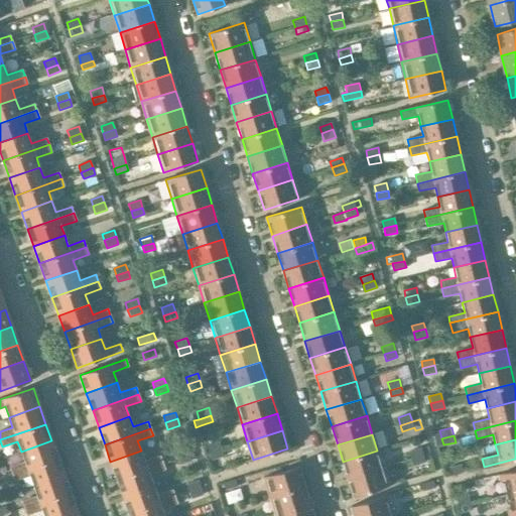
[(51,440),(21,452),(24,462),(9,467),(12,474),(57,458),(51,440)]
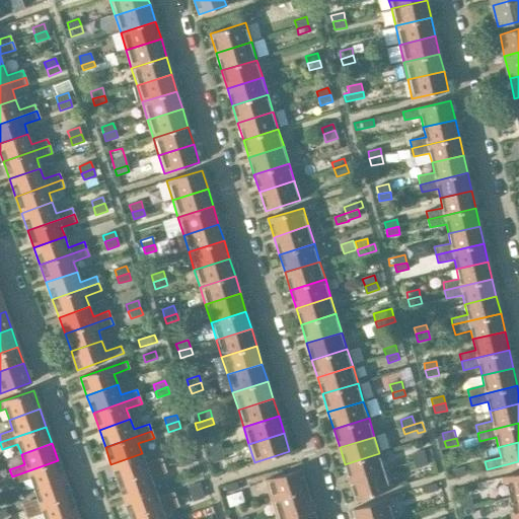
[(223,452),(220,445),(204,450),(206,457),(211,456),(223,452)]
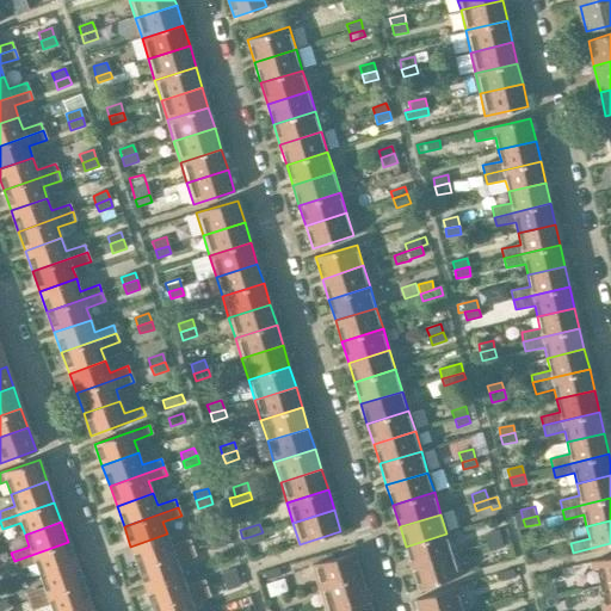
[(208,534),(210,541),(223,536),(221,529),(208,534)]
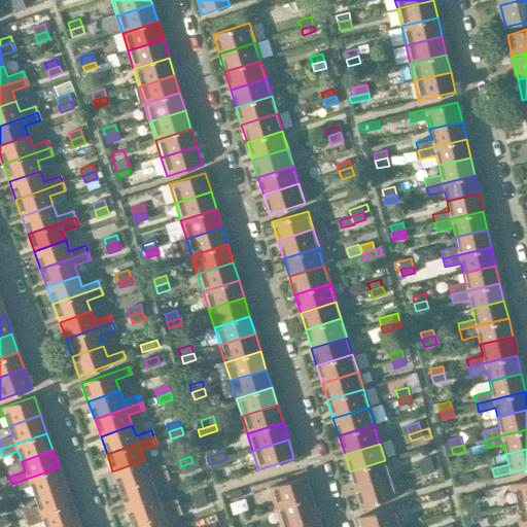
[(417,461),(420,469),(432,465),(429,457),(417,461)]
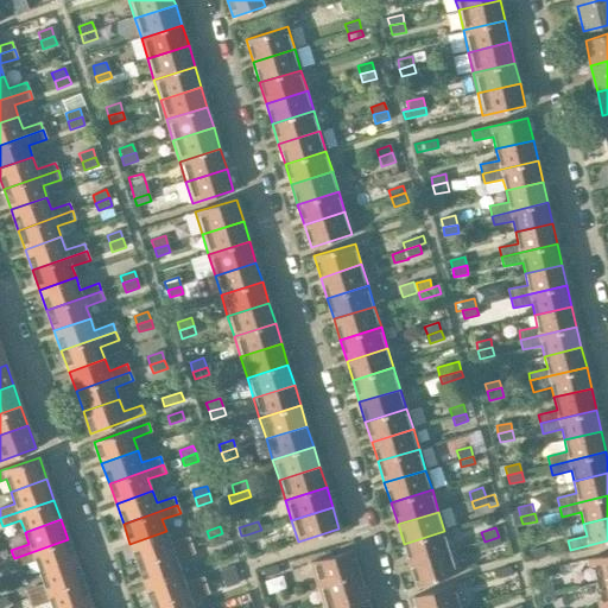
[(264,537),(261,530),(247,534),(249,542),(264,537)]
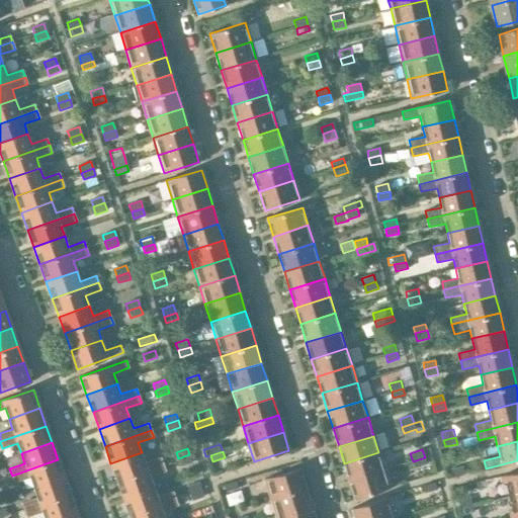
[(142,452),(110,463),(116,480),(163,463),(161,457),(146,462),(142,452)]
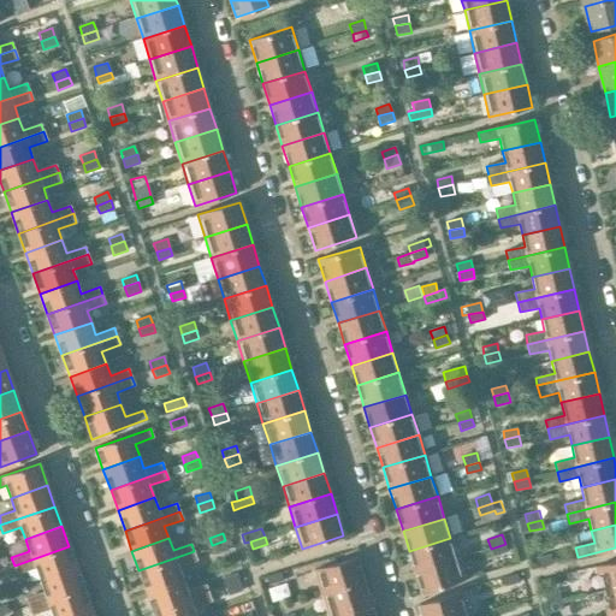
[(450,538),(409,551),(415,572),(457,560),(450,538)]
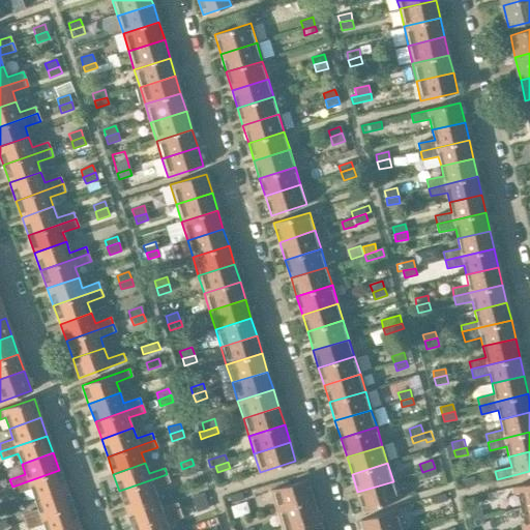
[(194,465),(182,469),(184,476),(197,472),(194,465)]
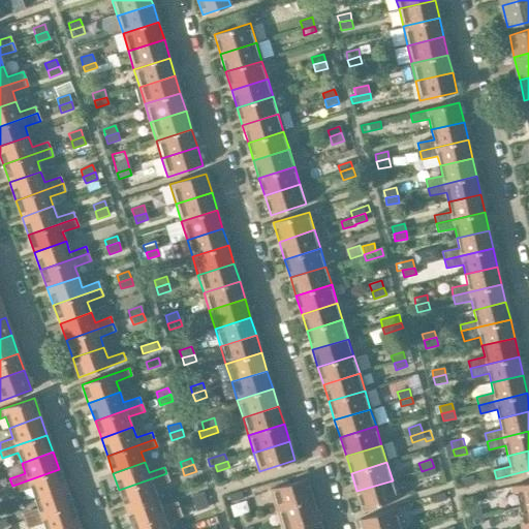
[(434,467),(422,471),(424,477),(436,473),(434,467)]
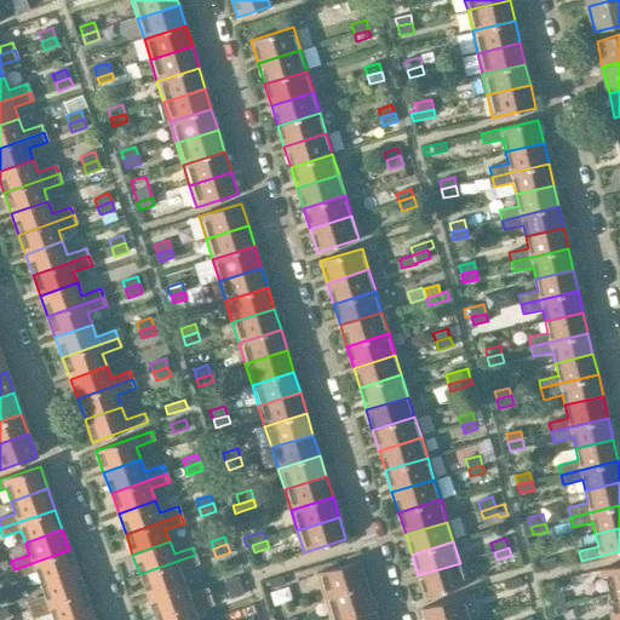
[(69,550),(15,569),(17,578),(35,572),(40,584),(76,570),(69,550)]
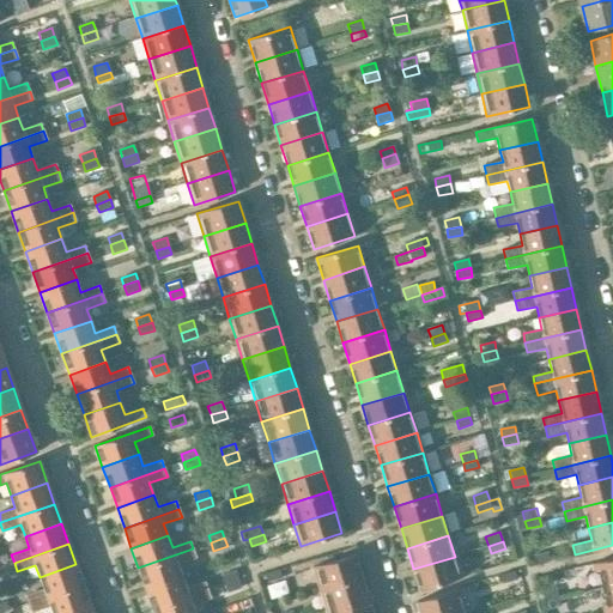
[(193,548),(138,568),(146,589),(182,576),(178,564),(196,558),(193,548)]
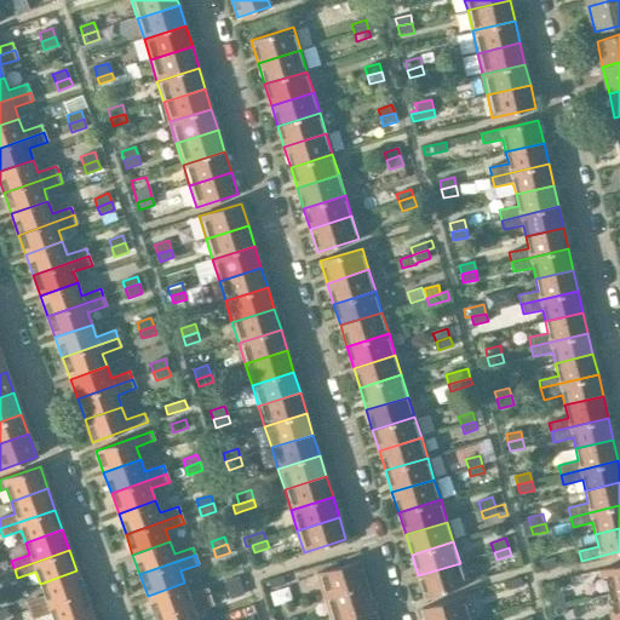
[(541,570),(556,567),(554,558),(539,562),(541,570)]
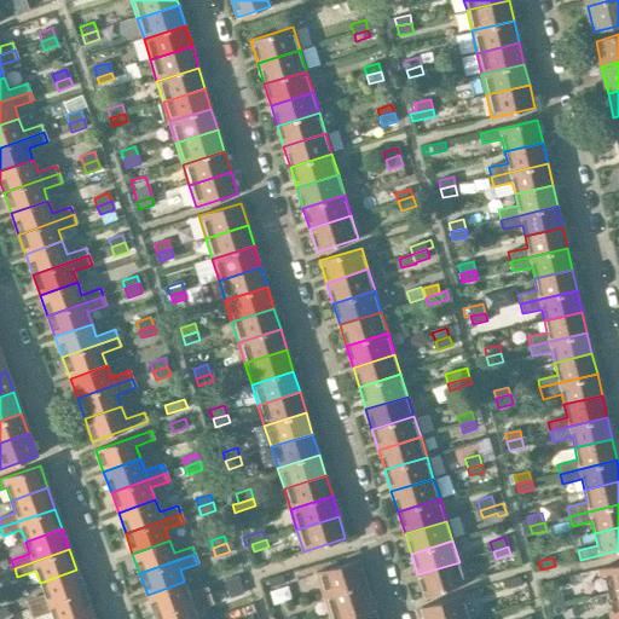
[(317,573),(323,595),(365,582),(358,560),(317,573)]
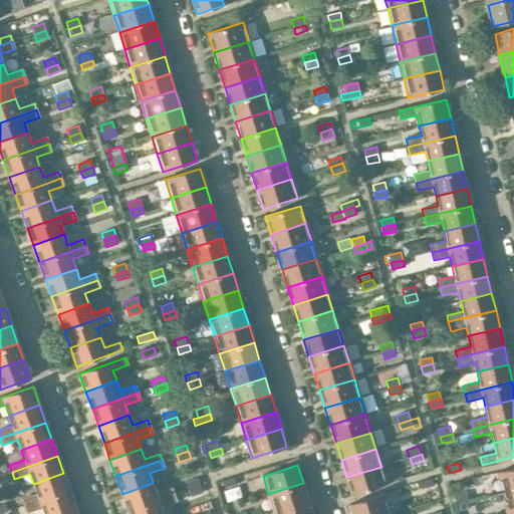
[(381,467),(346,477),(352,495),(387,484),(381,467)]
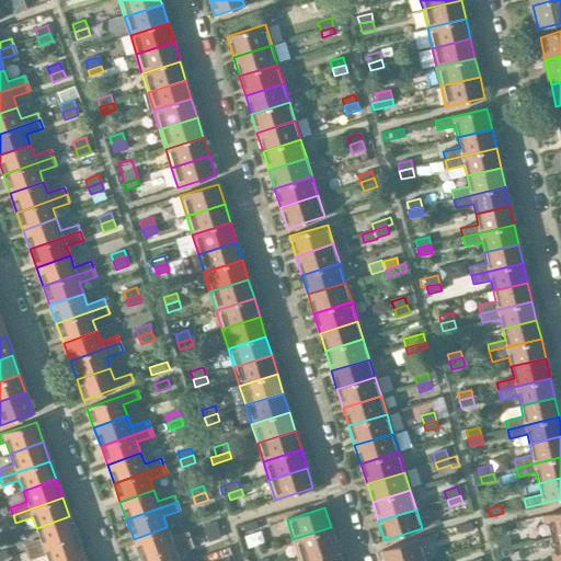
[(560,511),(546,515),(551,537),(560,535),(560,511)]
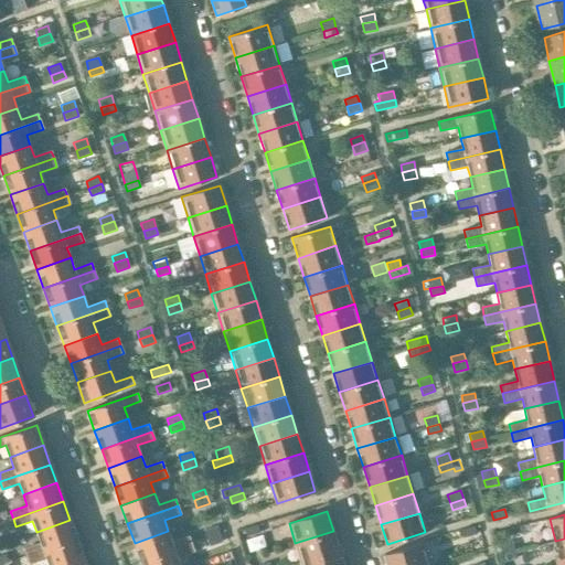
[(70,520),(36,532),(41,543),(23,548),(27,556),(77,539),(70,520)]
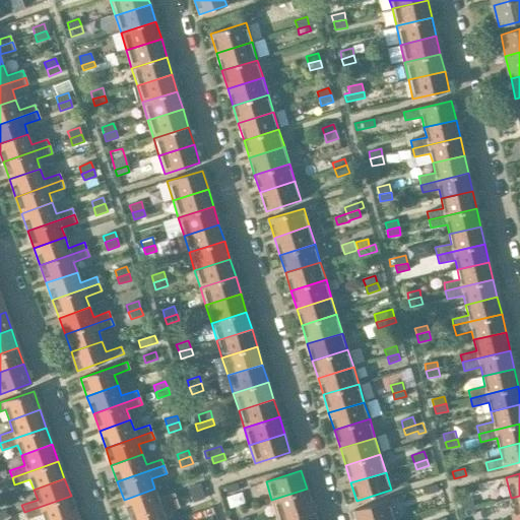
[(237,482),(224,486),(226,494),(239,491),(237,482)]
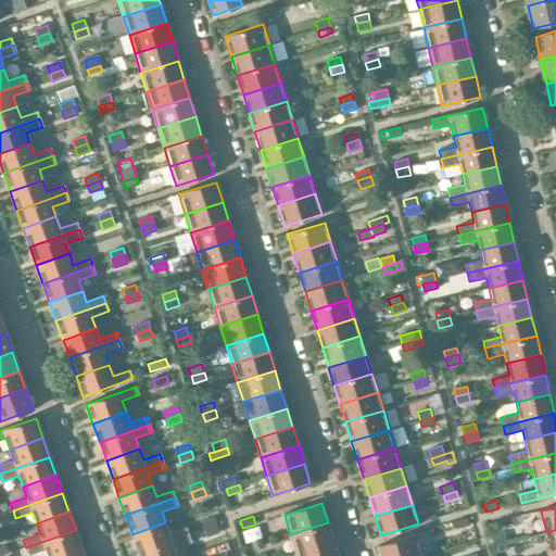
[(201,522),(203,530),(216,526),(213,518),(201,522)]
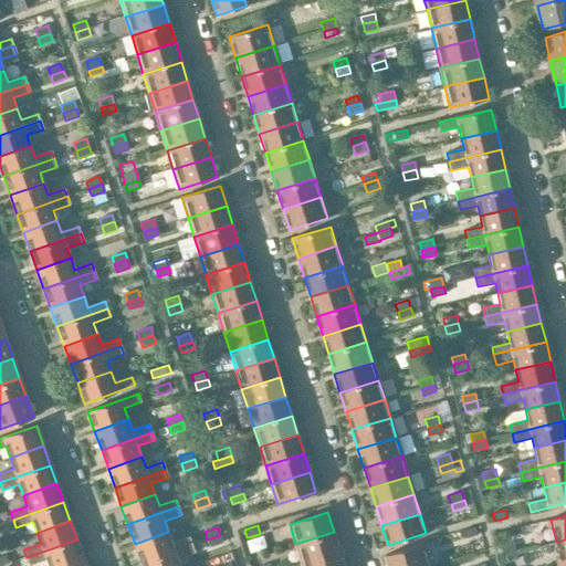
[(477,535),(474,527),(461,531),(463,538),(477,535)]
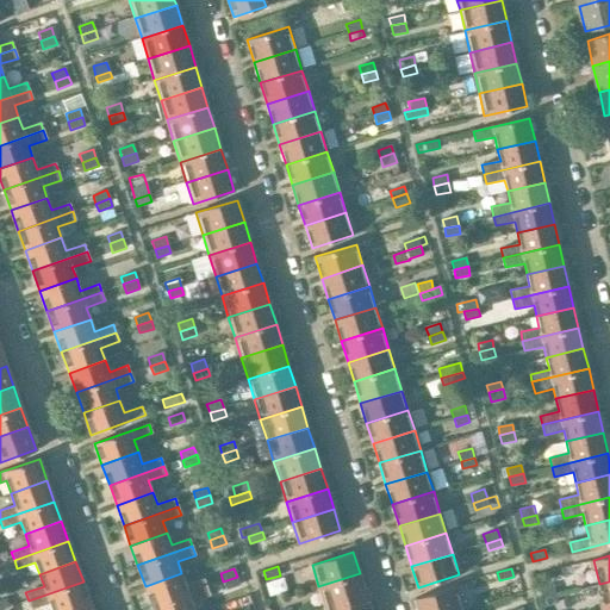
[(181,573),(145,586),(153,605),(206,586),(204,579),(186,585),(181,573)]
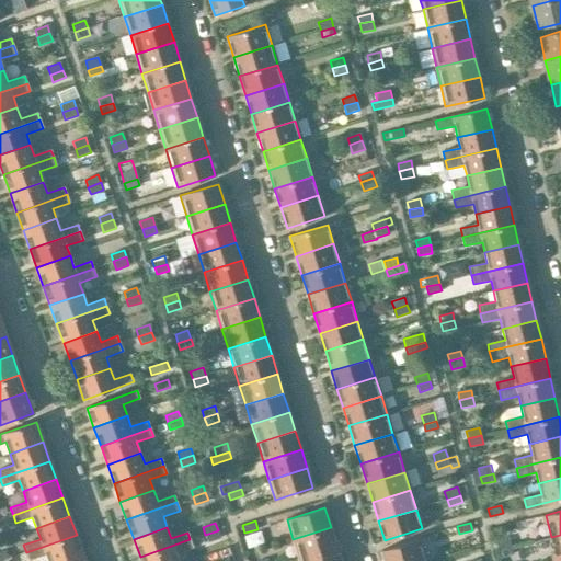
[(331,527),(293,539),(299,558),(336,546),(331,527)]
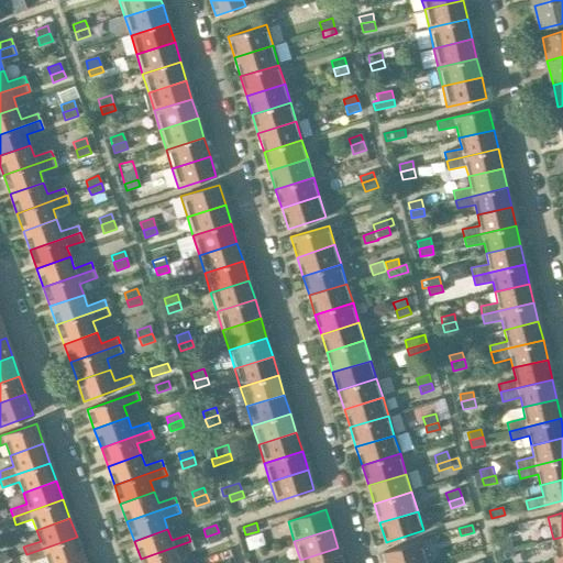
[(219,532),(206,537),(209,544),(221,540),(219,532)]
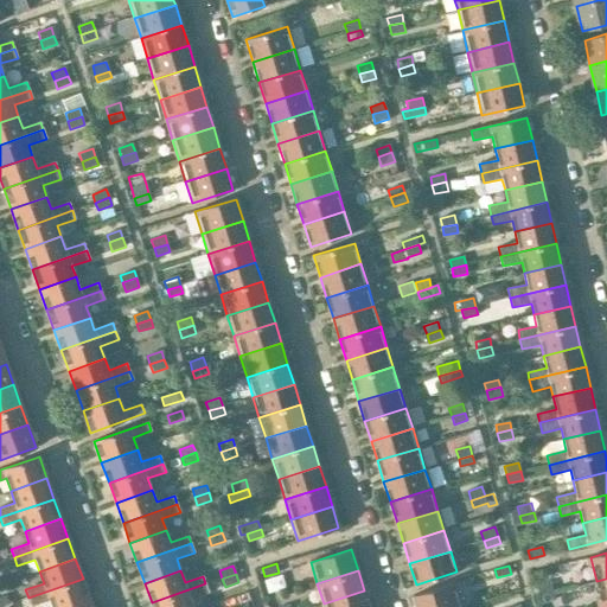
[(83,579),(29,598),(31,606),(50,600),(51,606),(65,606),(90,599),(83,579)]
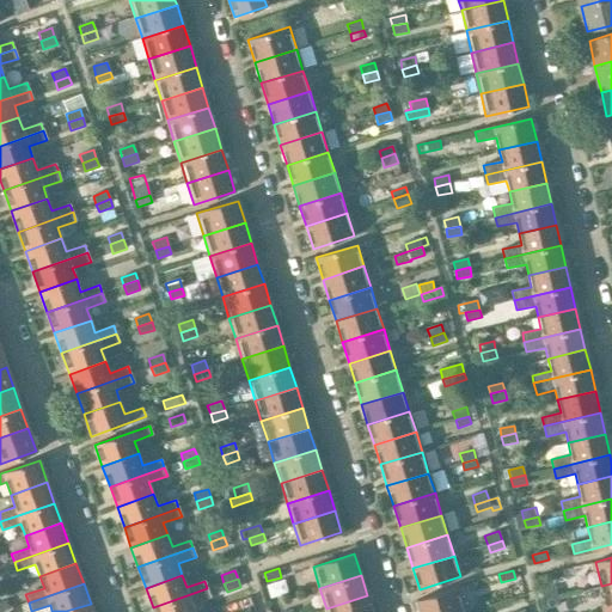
[(611,583),(601,586),(606,611),(611,609),(611,583)]
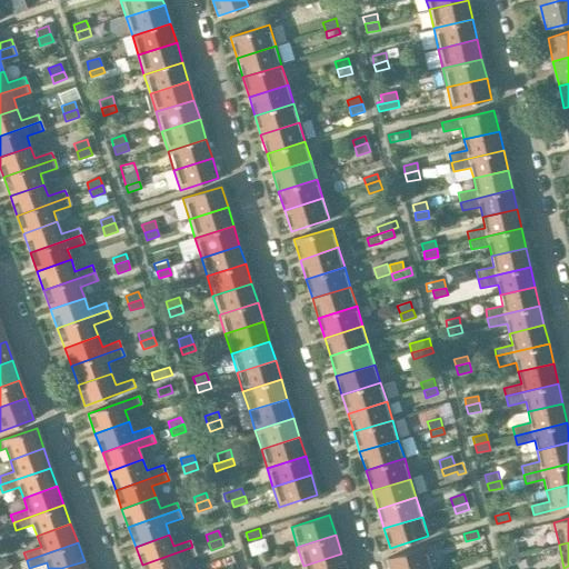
[(192,547),(142,565),(142,568),(181,568),(179,561),(196,556),(192,547)]
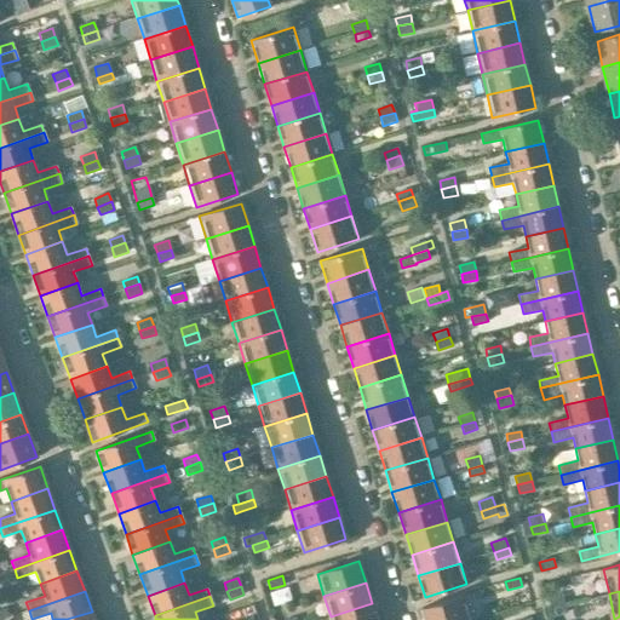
[(422,608),(424,619),(469,619),(461,596),(422,608)]
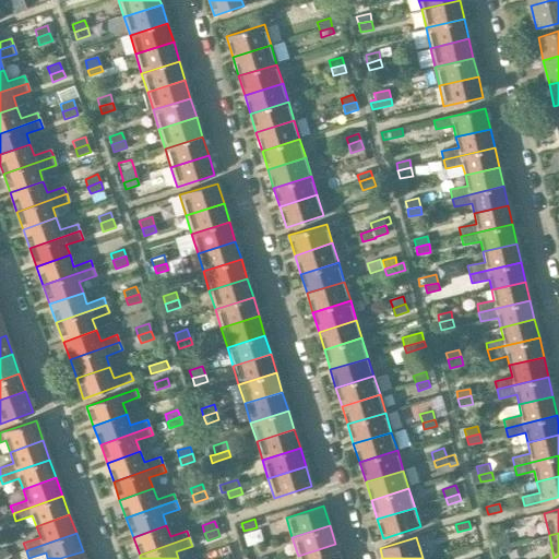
[(507,537),(494,540),(496,547),(509,544),(507,537)]
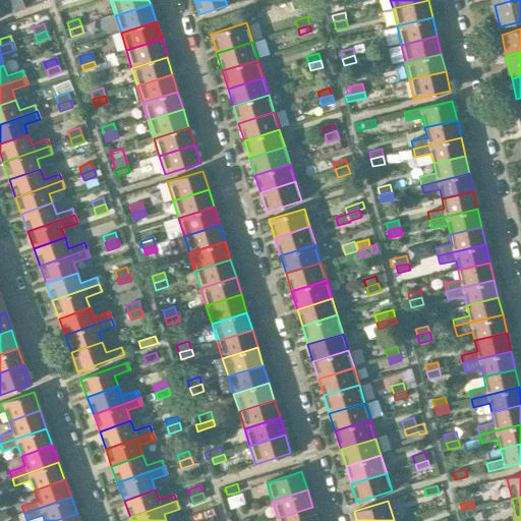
[(316,520),(312,507),(278,518),(278,520),(316,520)]
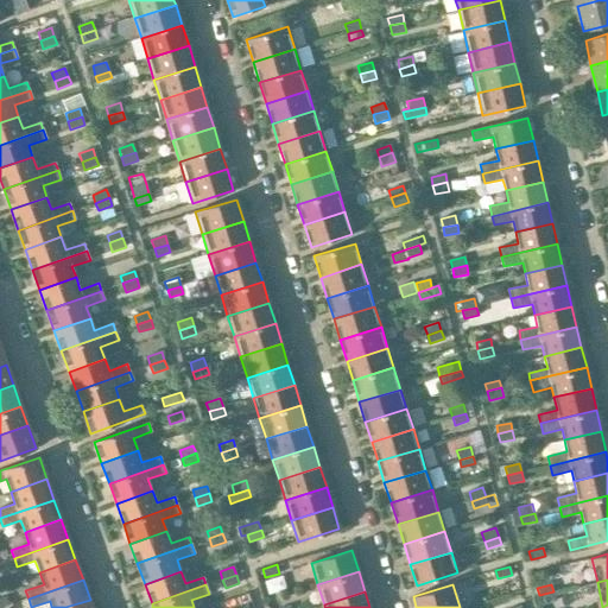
[(553,591),(539,595),(542,605),(556,601),(553,591)]
